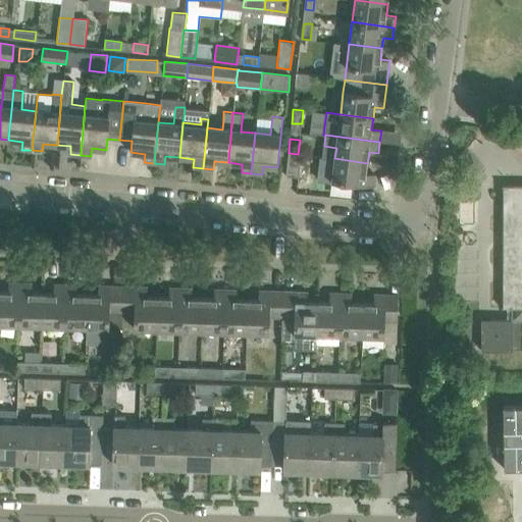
[(289,153),(285,176),(299,177),(301,155),(298,154),(289,153)]
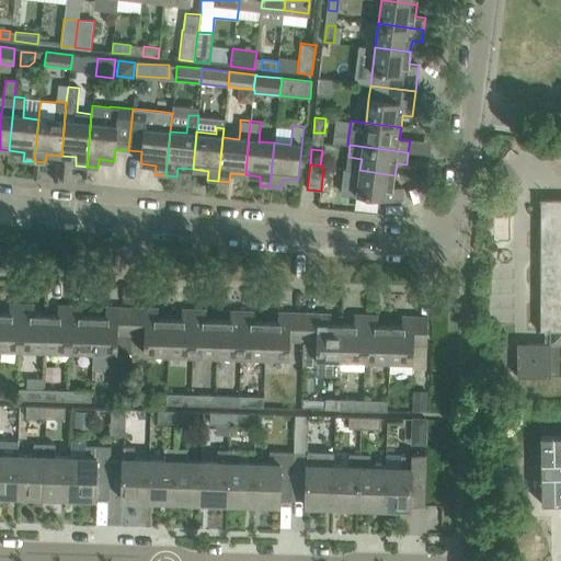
[(344,169),(341,193),(356,195),(378,197),(402,201),(403,189),(393,186),(395,175),(359,170),(347,169),(344,169)]
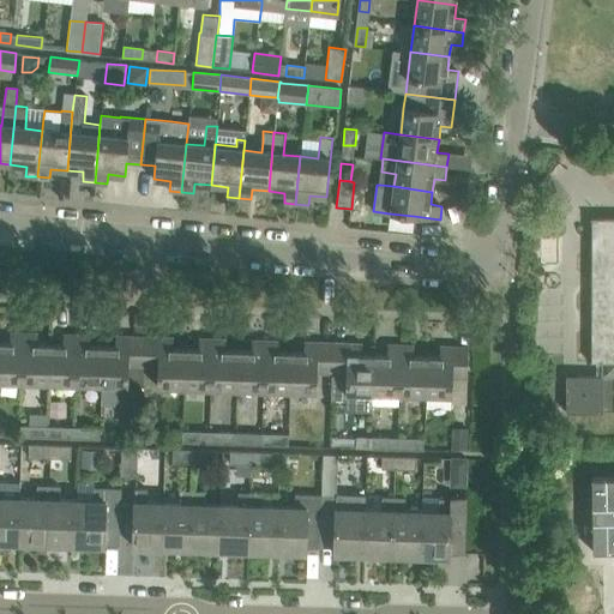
[(613,217),(590,218),(590,220),(594,220),(593,361),(590,361),(590,362),(596,362),(596,375),(566,375),(566,411),(602,413),(602,410),(613,410),(613,217)]
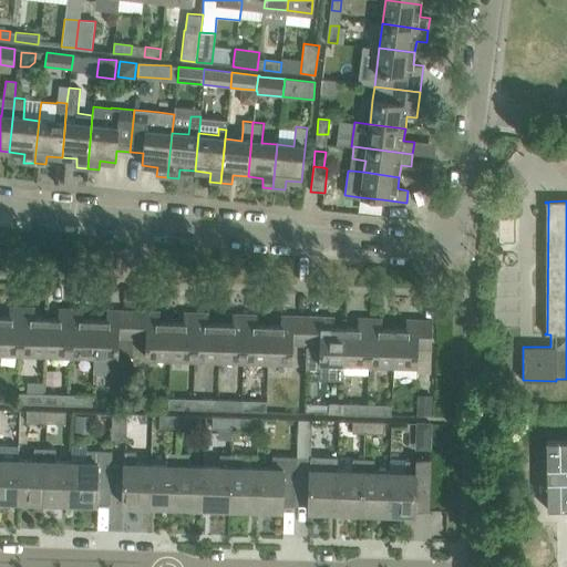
[(0,352),(21,353),(22,307),(10,307),(10,317),(0,316),(0,352)]
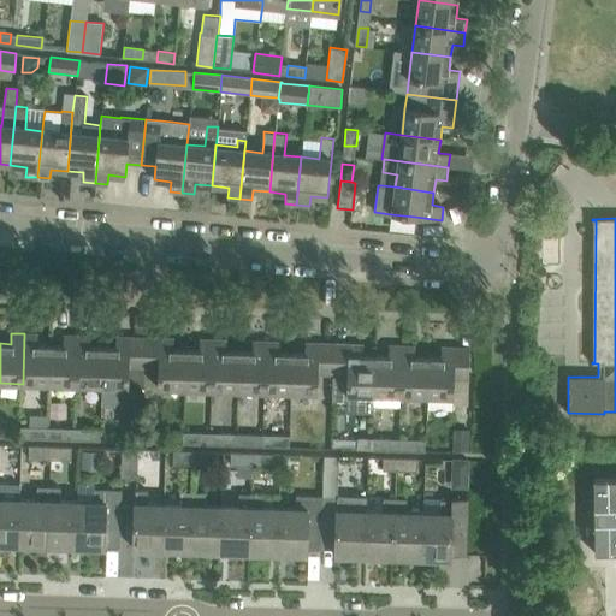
[(23,384),(49,384),(51,345),(37,345),(37,335),(24,333),(23,384)]
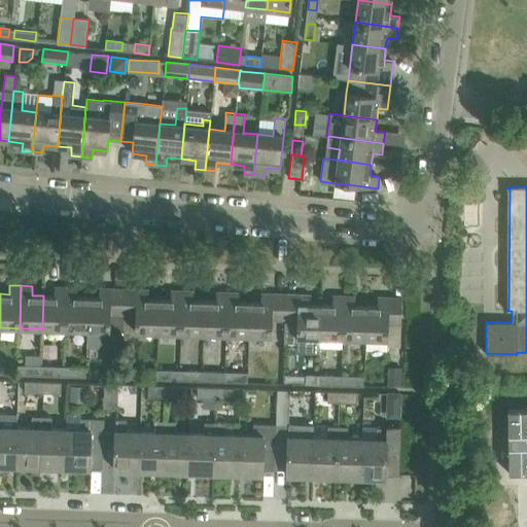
[(65,329),(66,287),(55,286),(55,296),(43,295),(42,328),(65,329)]
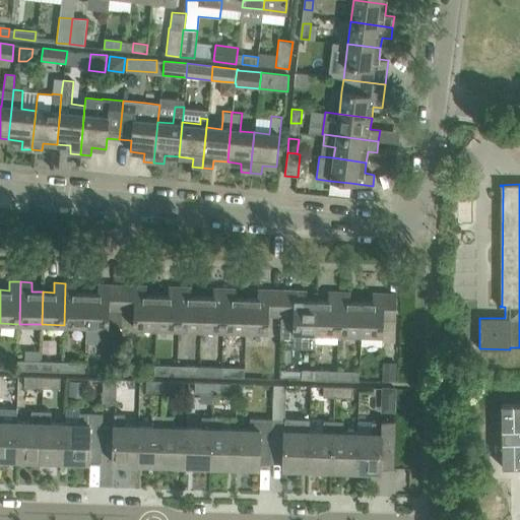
[(86,325),(87,294),(76,293),(76,283),(65,283),(64,325),(86,325)]
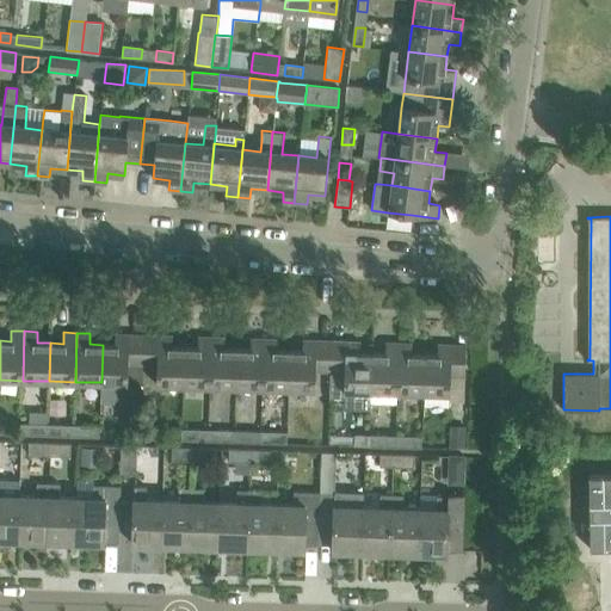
[(116,345),(103,345),(102,382),(100,402),(142,405),(142,399),(143,364),(141,364),(142,335),(116,334),(116,345)]
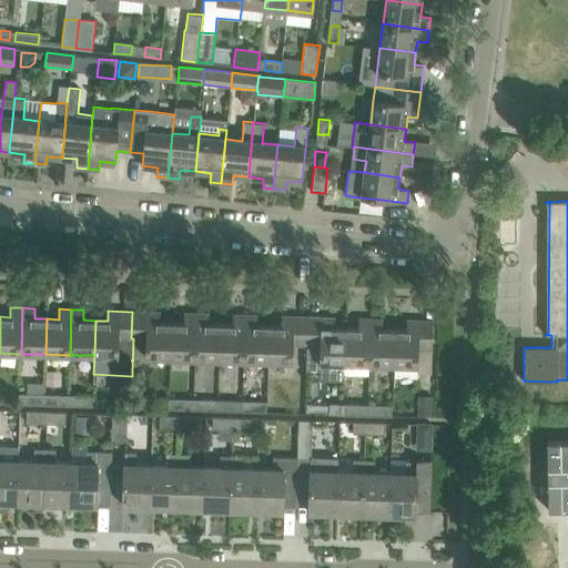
[(131,338),(133,338),(144,338),(143,357),(171,358),(172,323),(160,322),(160,312),(132,312),(131,338)]
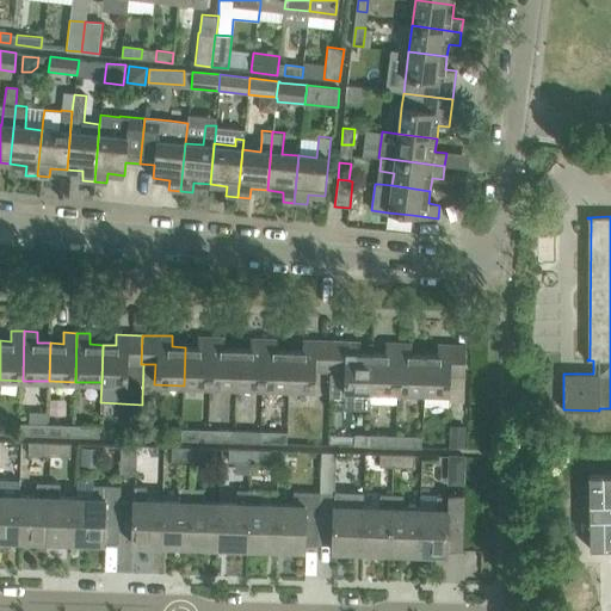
[(185,347),(184,386),(210,387),(211,337),(198,337),(198,347),(185,347)]
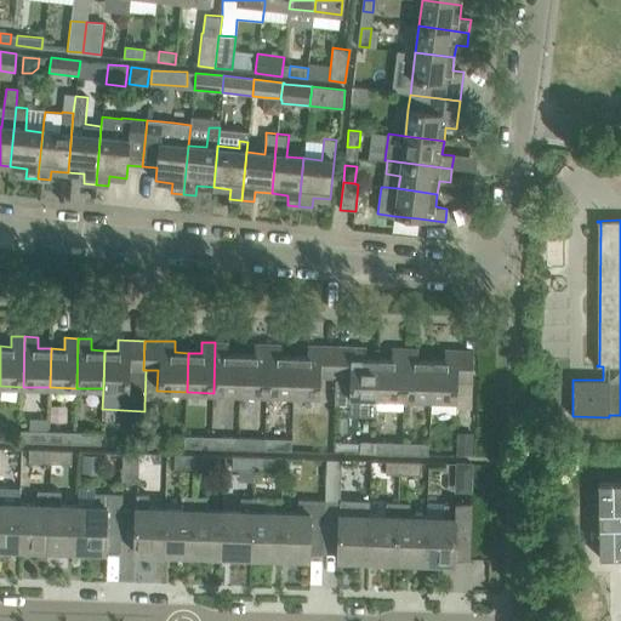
[(215,342),(214,393),(240,393),(241,354),(228,354),(228,343),(215,342)]
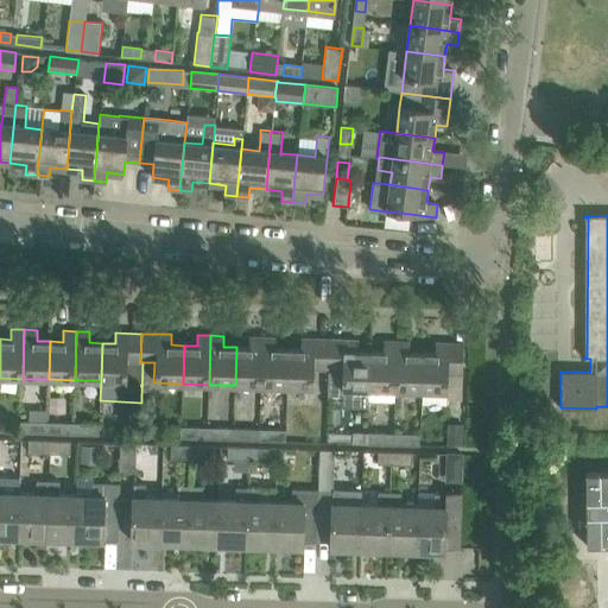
[(261,386),(263,337),(249,336),(249,347),(236,347),(235,385),(261,386)]
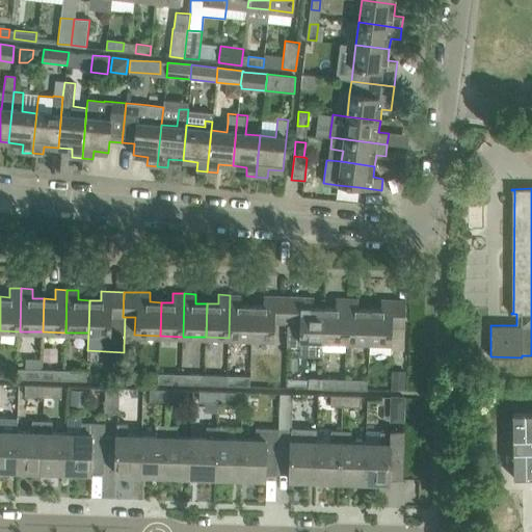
[(251,339),(253,306),(241,304),(241,295),(230,295),(229,338),(251,339)]
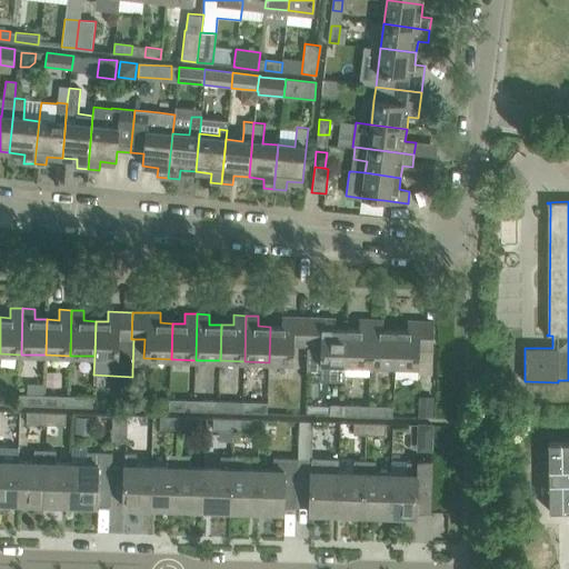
[(307,346),(307,318),(282,317),(282,327),(270,327),(269,362),(292,362),(293,345),(307,346)]
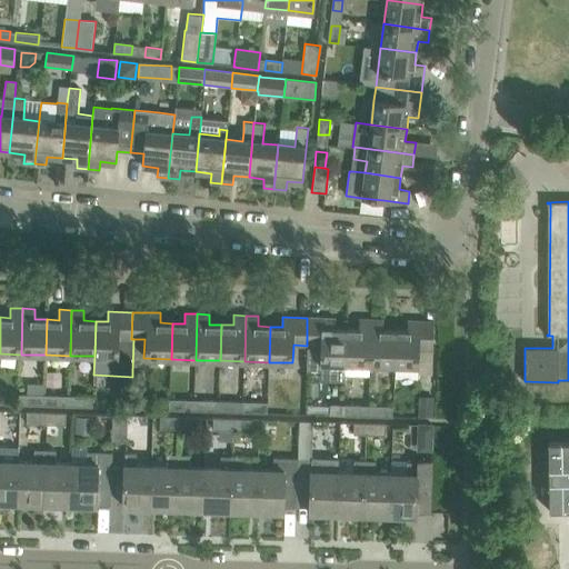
[(345,381),(345,375),(347,329),(335,329),(335,318),(307,318),(307,346),(306,370),(319,371),(319,381),(345,381)]
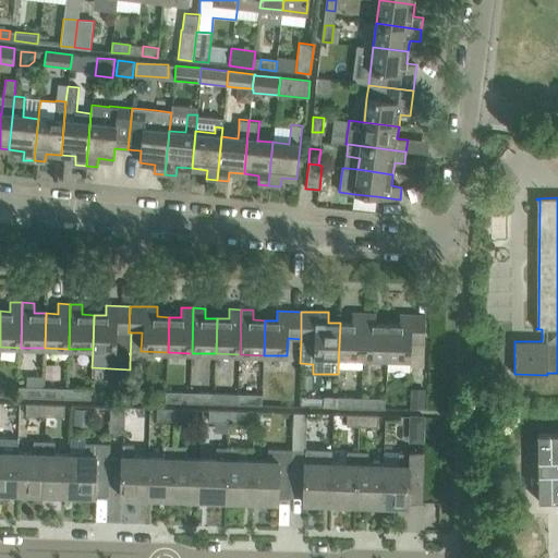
[(363,359),(364,313),(352,313),(352,323),(340,323),(339,359),(363,359)]
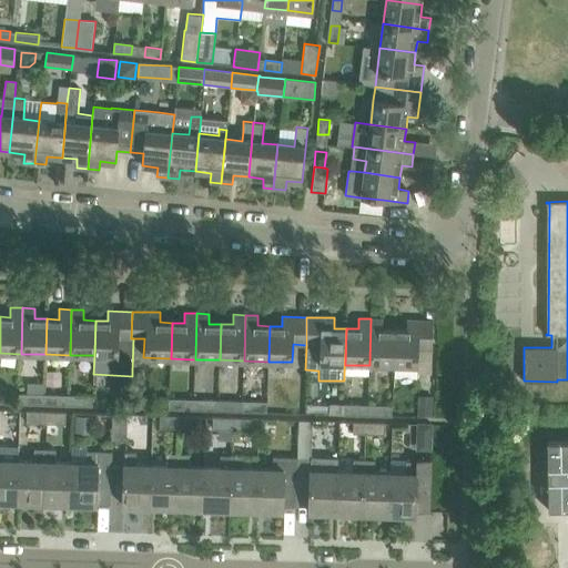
[(371,318),(369,365),(394,366),(395,330),(383,330),(383,320),(371,318)]
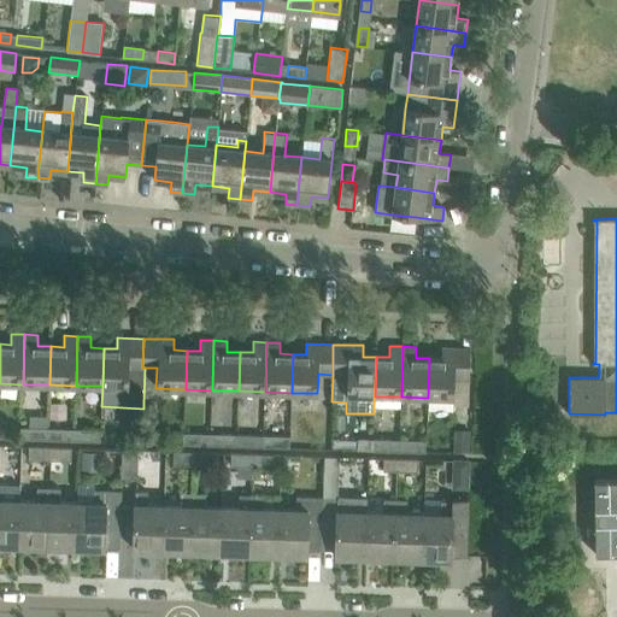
[(428,398),(427,411),(454,412),(454,398),(456,378),(470,380),(470,377),(470,348),(442,347),(442,359),(429,358),(428,398)]
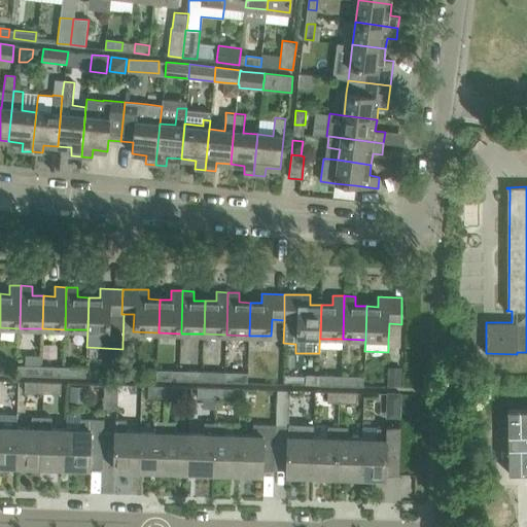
[(40,375),(41,364),(25,364),(24,375),(40,375)]
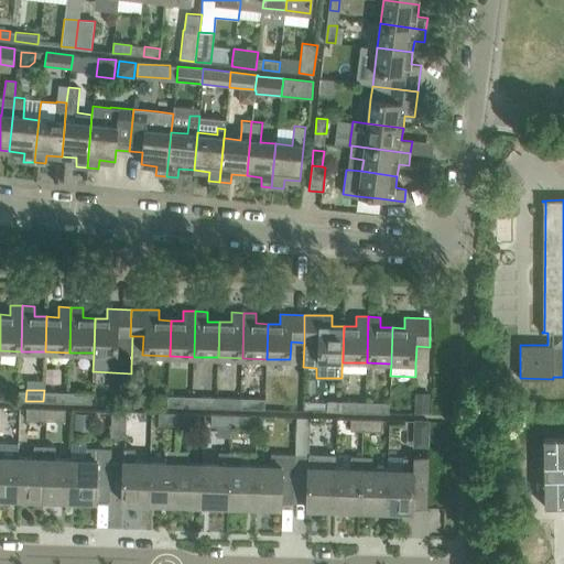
[(61,402),(61,391),(44,390),(43,401),(61,402)]
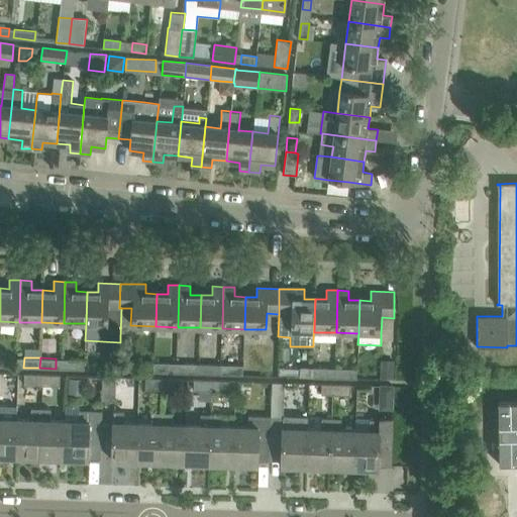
[(85,359),(63,358),(62,369),(85,370),(85,359)]
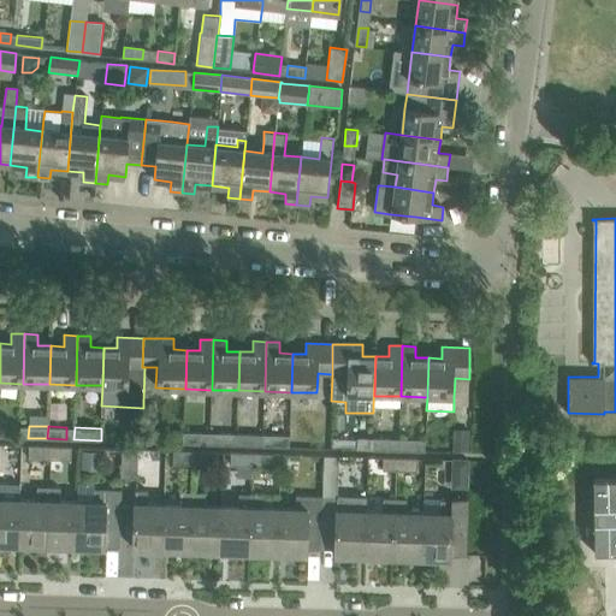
[(201,444),(202,432),(184,431),(183,443),(201,444)]
